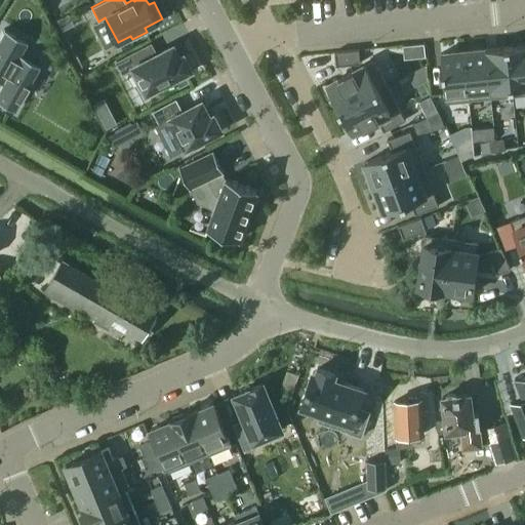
[(3,31),(0,35),(0,81),(1,82),(0,83),(0,103),(13,111),(39,67),(18,55),(25,43),(3,31)]
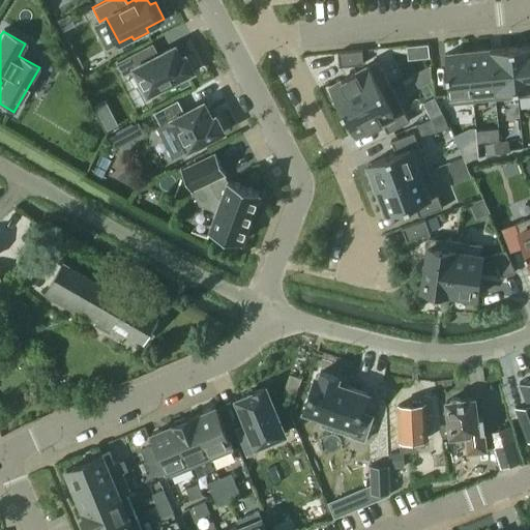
[(529,94),(529,45),(512,47),(518,96),(529,94)]
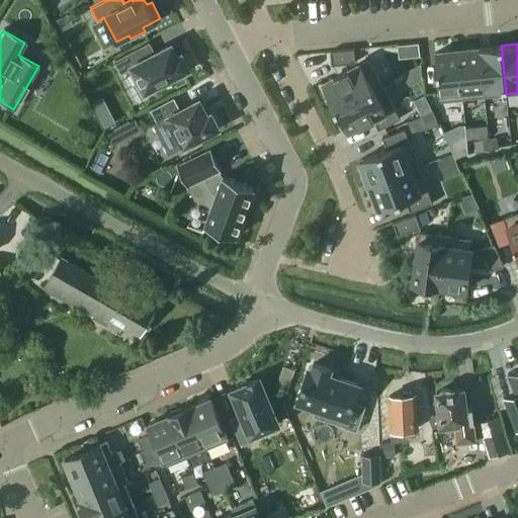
[(145,91),(188,68),(181,55),(176,57),(171,45),(141,60),(136,50),(114,61),(120,72),(132,67),(145,91)]
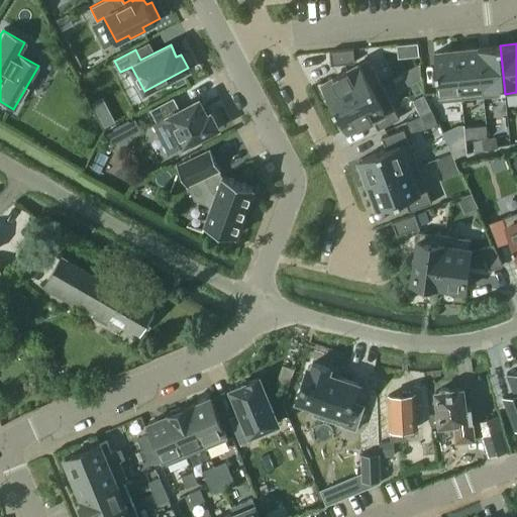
[(505,94),(500,45),(478,47),(483,96),(505,94)]
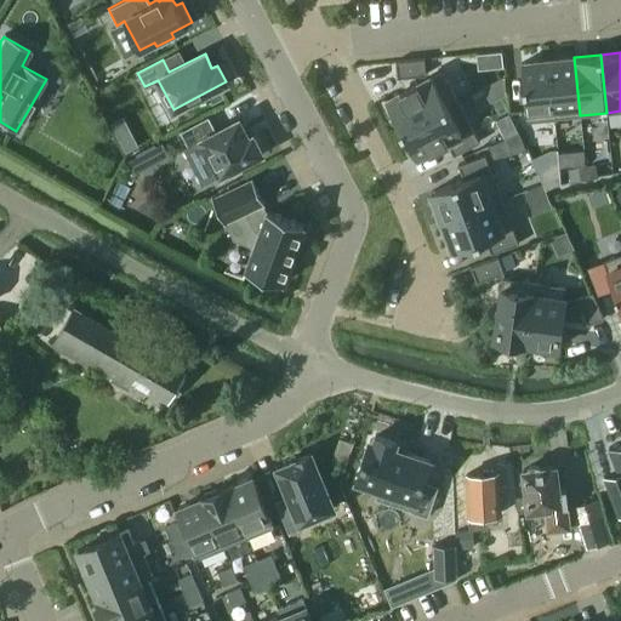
[(580,115),(574,57),(548,60),(554,119),(580,115)]
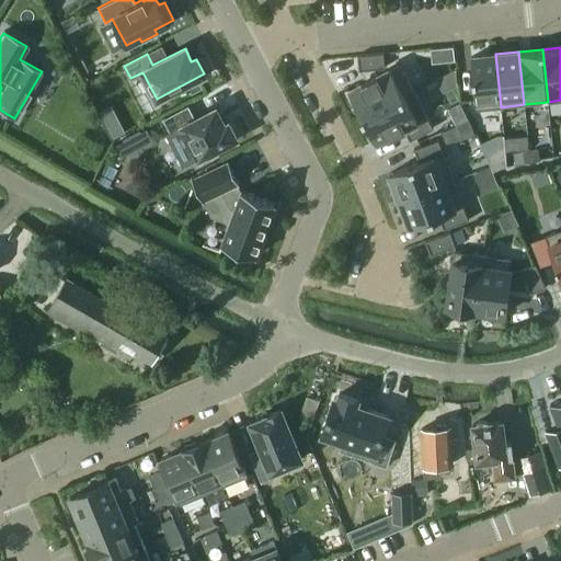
[(382,53),(357,55),(358,70),(385,67),(382,53)]
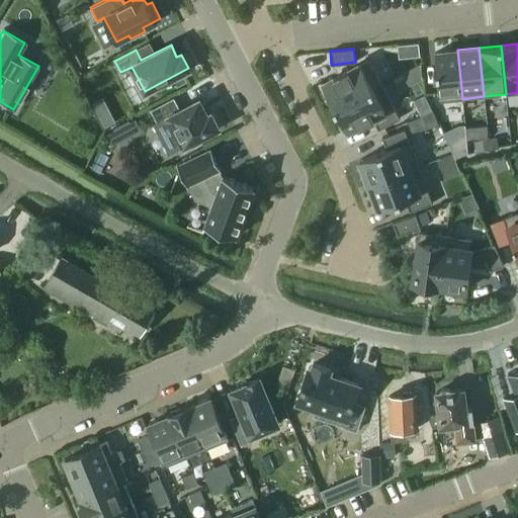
[(462,99),(457,50),(434,53),(439,101),(462,99)]
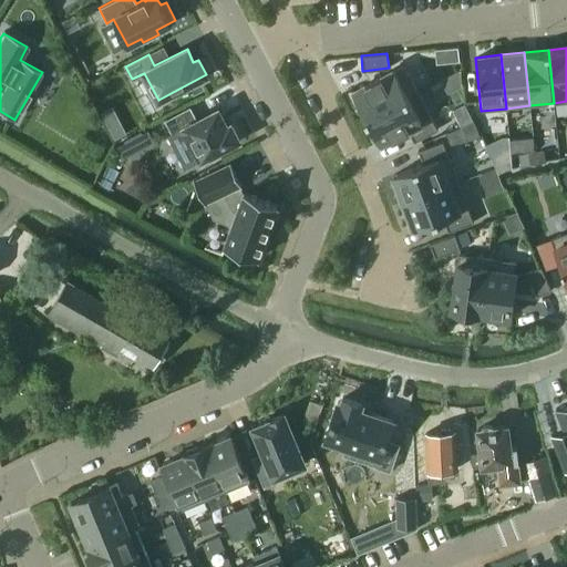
[(394,70),(352,92),(366,117),(416,91),(403,65),(394,70)]
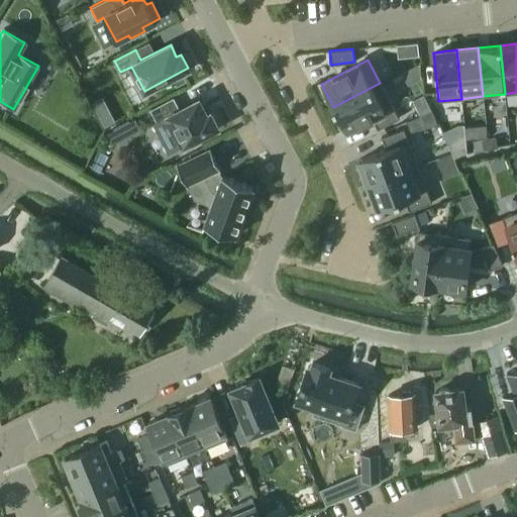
[(380,83),(333,107),(346,131),(371,118),(377,129),(399,118),(392,105),(384,109),(373,88),(381,84),(380,83)]
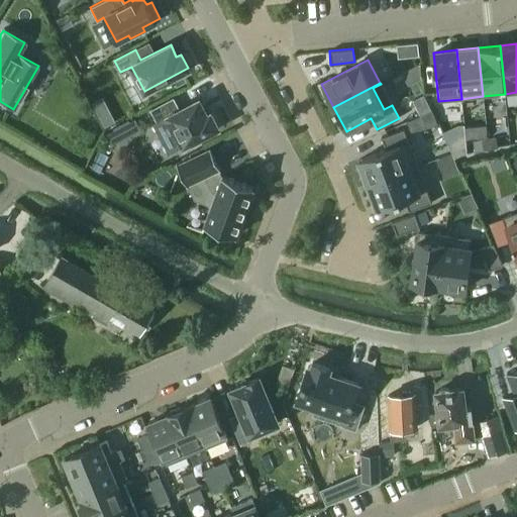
[(210,112),(207,113),(199,98),(179,108),(173,97),(149,109),(156,121),(167,115),(183,145),(218,127),(210,112)]
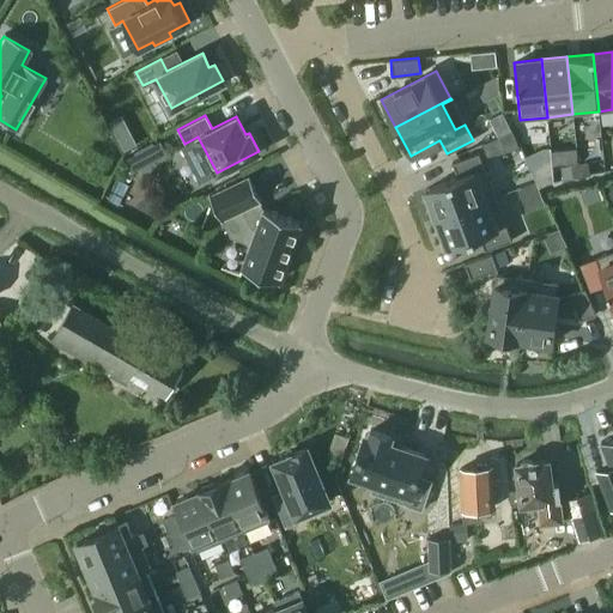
[(503,115),(495,119),(502,134),(510,129),(503,115)]
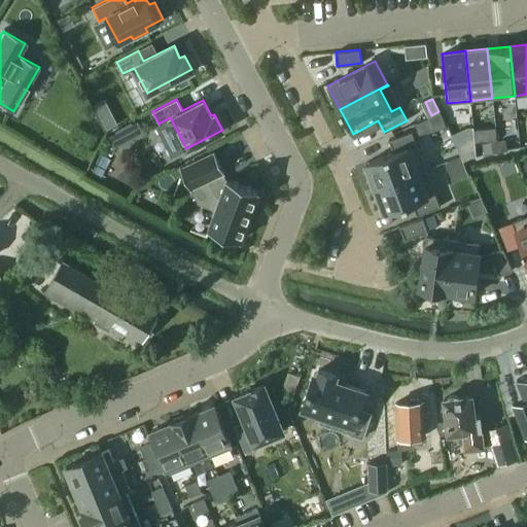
[(431,115),(428,116),(434,130),(446,126),(440,111),(438,111),(431,115)]
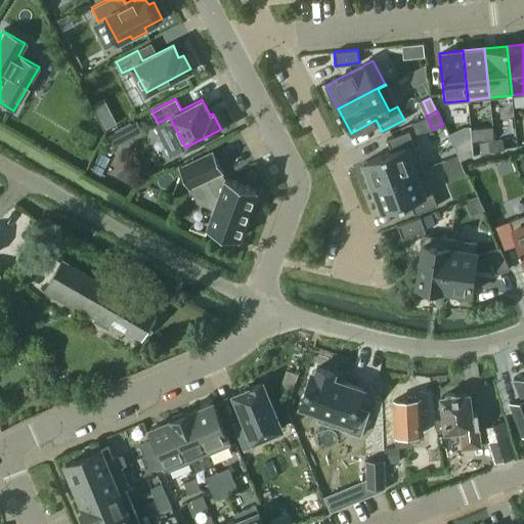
[(113,115),(101,121),(105,129),(117,123),(113,115)]
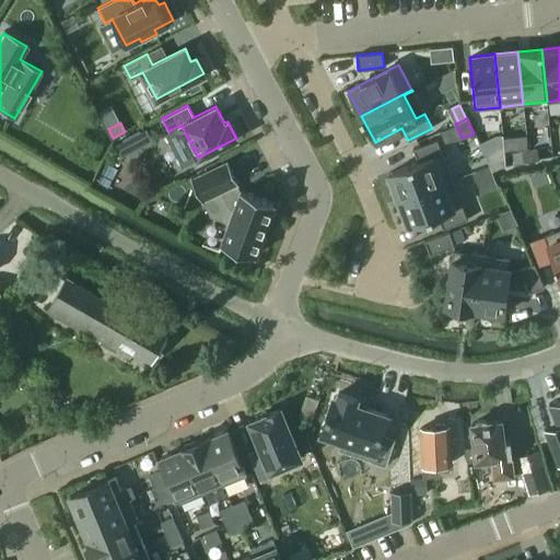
[(146,128),(115,144),(120,156),(152,140),(146,128)]
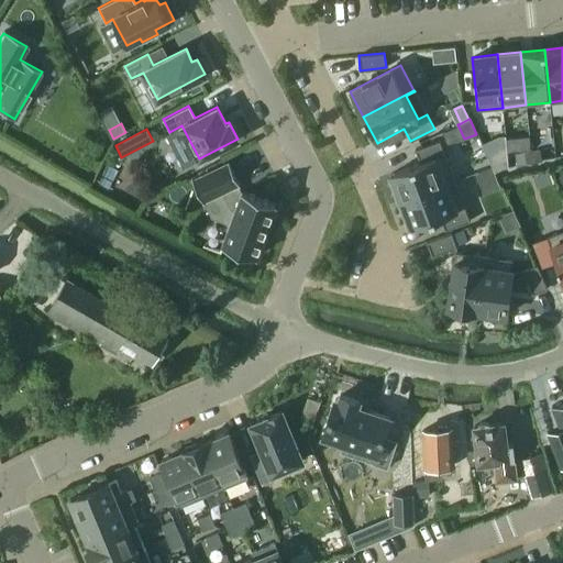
[(419,163),(390,173),(400,200),(454,180),(439,140),(415,150),(419,163)]
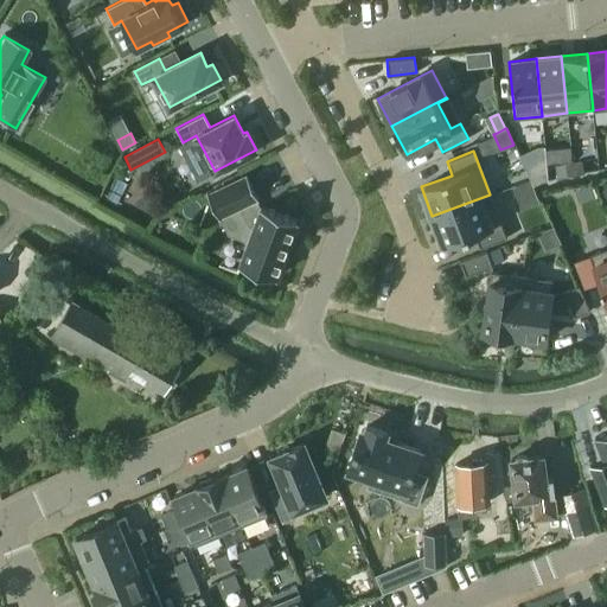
[(581,159),(572,160),(574,174),(583,173),(581,159)]
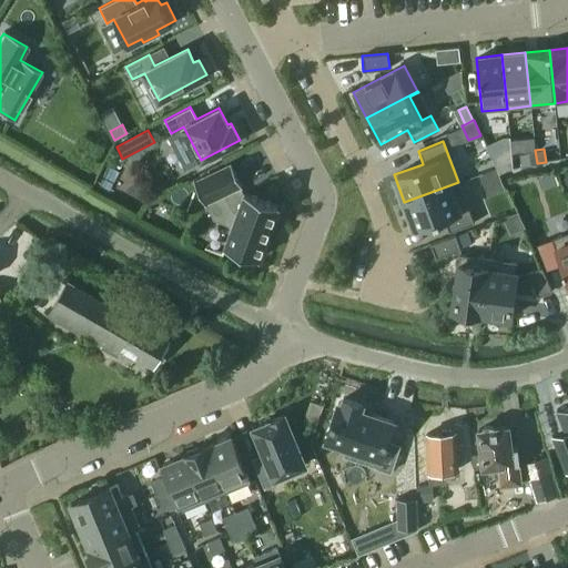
[(537,163),(535,150),(526,152),(529,165),(537,163)]
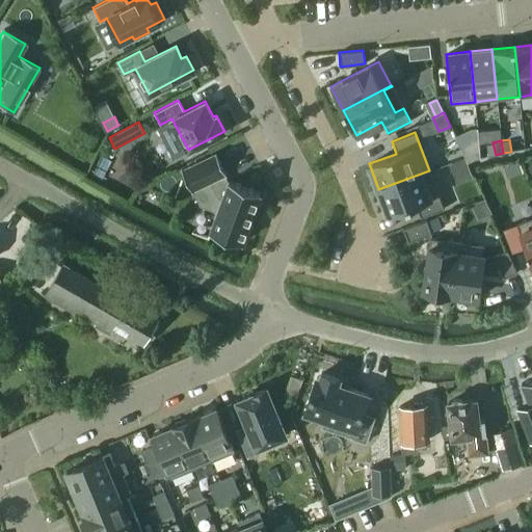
[(470,148),(461,151),(467,162),(475,159),(470,148)]
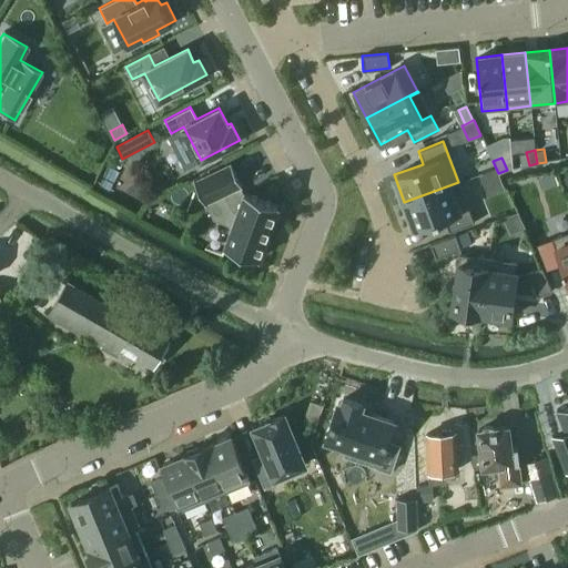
[(230,165),(193,184),(204,206),(225,195),(233,211),(237,212),(223,249),(256,261),(276,208),(243,194),(243,198),(237,189),(241,188),(230,165)]
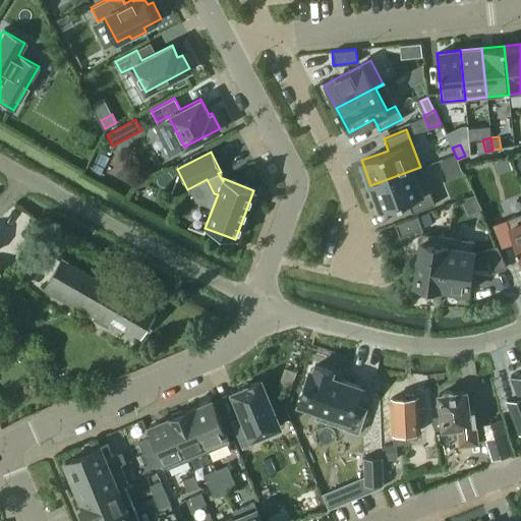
[(420,167),(370,185),(380,211),(407,200),(413,217),(417,216),(436,209),(420,167)]
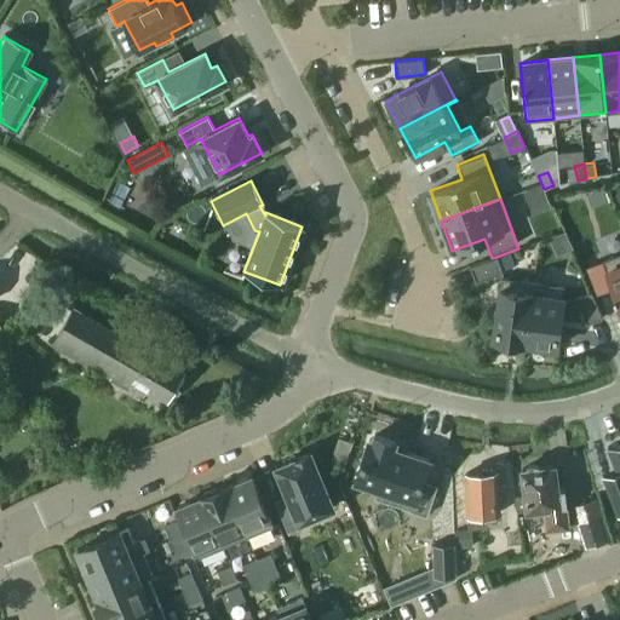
[(619,252),(586,267),(597,293),(612,287),(619,308),(619,252)]
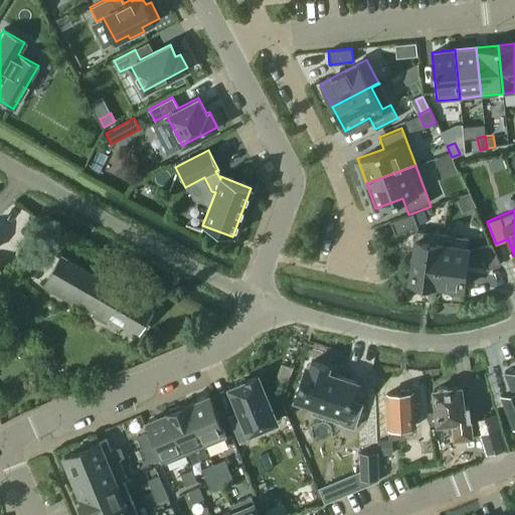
[(408,214),(390,221),(394,234),(417,225),(412,213),(408,214)]
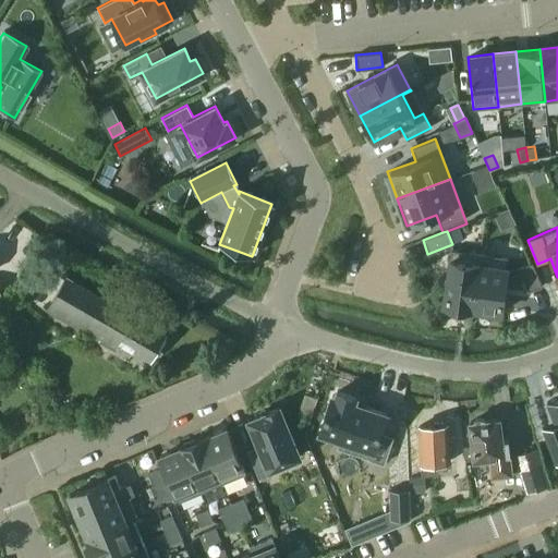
[(450,250),(443,305),(471,308),(478,253),(450,250)]
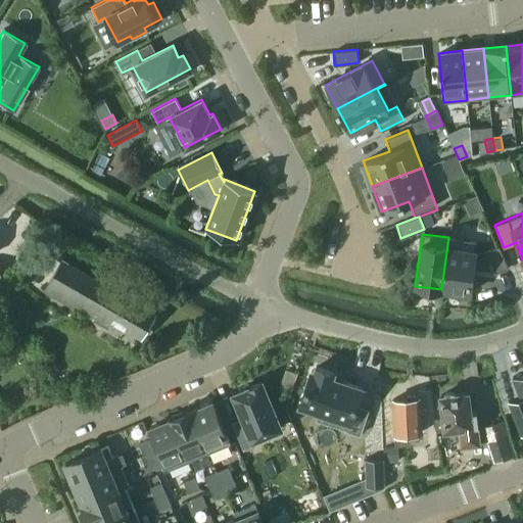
[(448,237),(441,289),(468,293),(475,241),(448,237)]
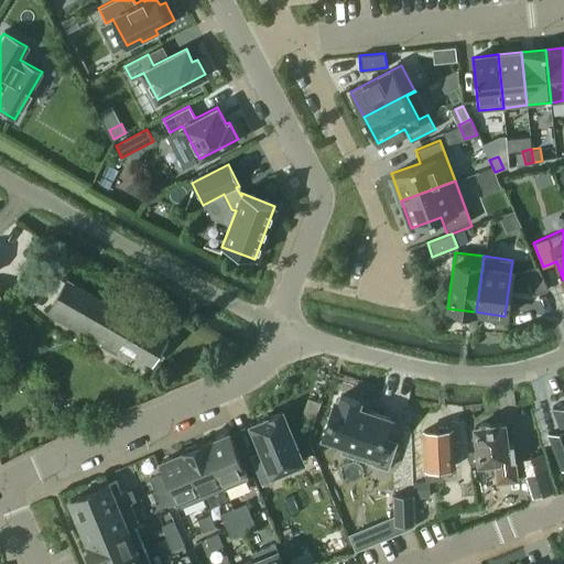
[(538,267),(524,271),(533,295),(548,290),(538,267)]
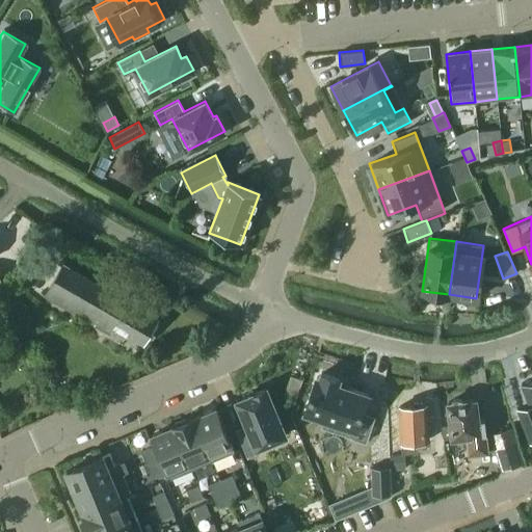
[(63,262),(44,296),(109,335),(114,326),(142,343),(157,316),(63,262)]
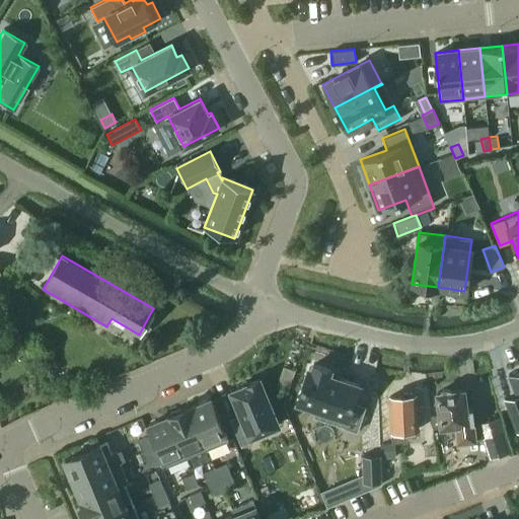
[(309,367),(297,401),(345,418),(342,426),(356,430),(364,406),(352,402),(359,384),(328,374),(330,369),(313,364),(311,368),(309,367)]
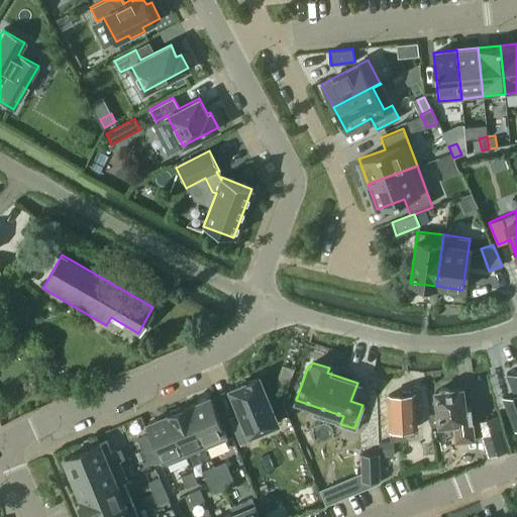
[(516,368),(506,373),(514,393),(503,398),(515,429),(516,428),(516,368)]
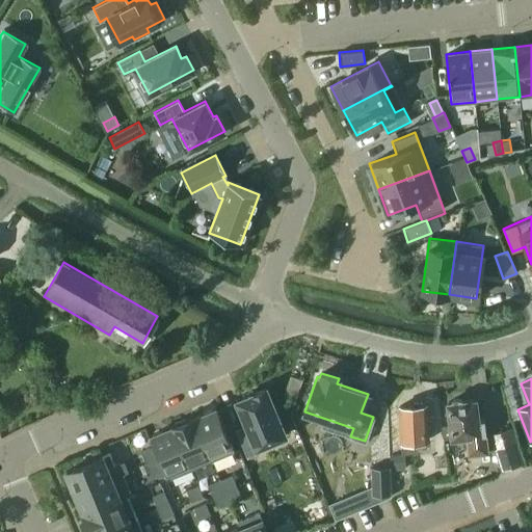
[(245,425),(235,428),(247,456),(260,451),(258,446),(285,434),(266,388),(253,394),(236,401),(245,425)]
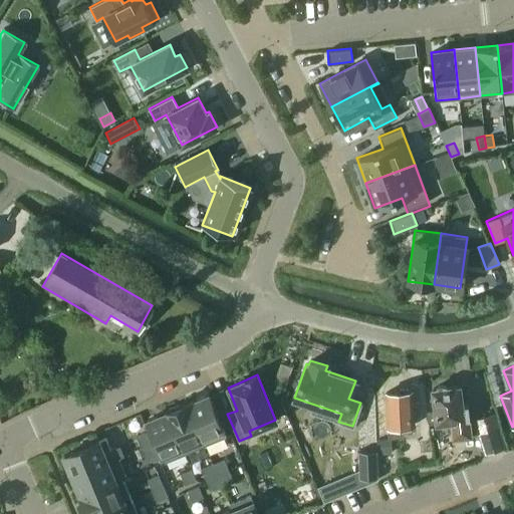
[(435,410),(426,411),(428,424),(451,421),(452,437),(471,435),(471,433),(479,432),(476,423),(470,424),(468,405),(462,406),(460,386),(447,387),(446,387),(446,386),(445,386),(444,384),(443,384),(442,384),(441,384),(440,384),(439,384),(439,386),(438,386),(437,387),(437,388),(436,388),(433,388),(435,410)]
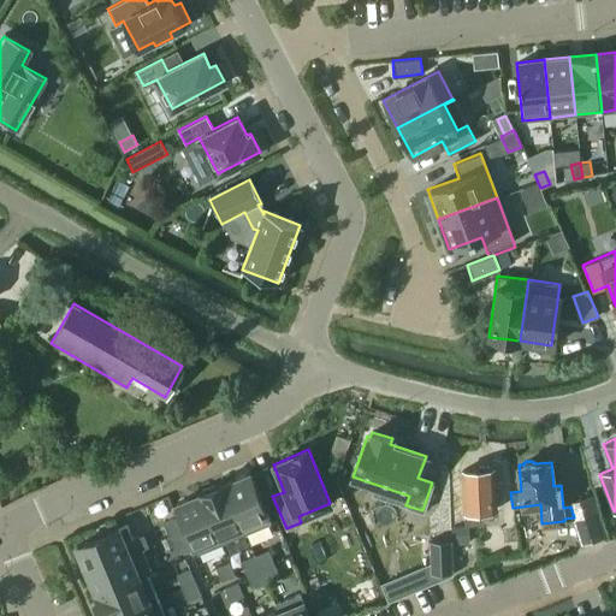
[(465,511),(465,523),(481,523),(481,511),(496,511),(495,468),(491,468),(489,465),(480,465),(478,468),(463,468),(463,511),(465,511)]
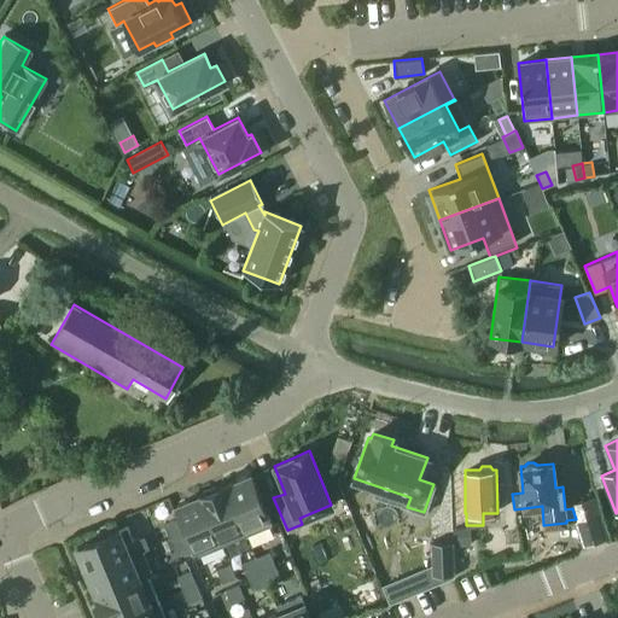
[(250,474),(226,485),(246,535),(272,525),(250,474)]
